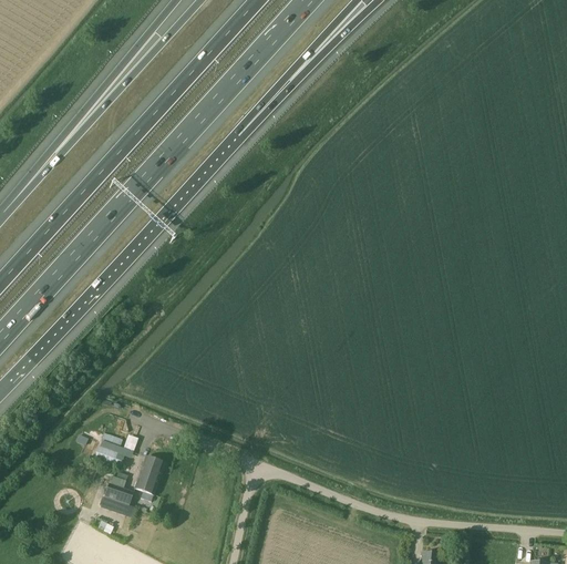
[(119,451),(124,437),(109,431),(106,439),(103,438),(101,443),(99,442),(93,455),(120,465),(124,452),(119,451)]
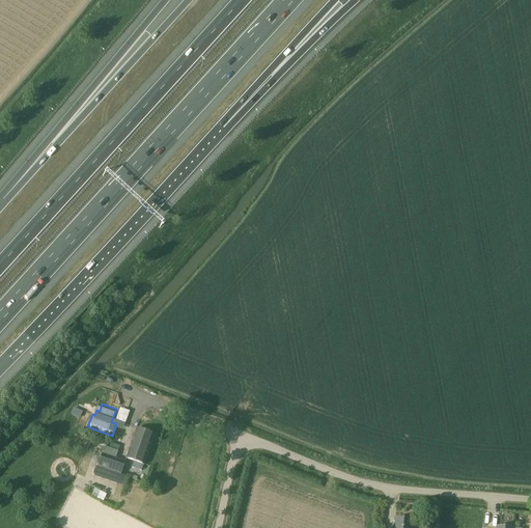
[(80,413),(82,408),(74,405),(72,411),(80,413)]
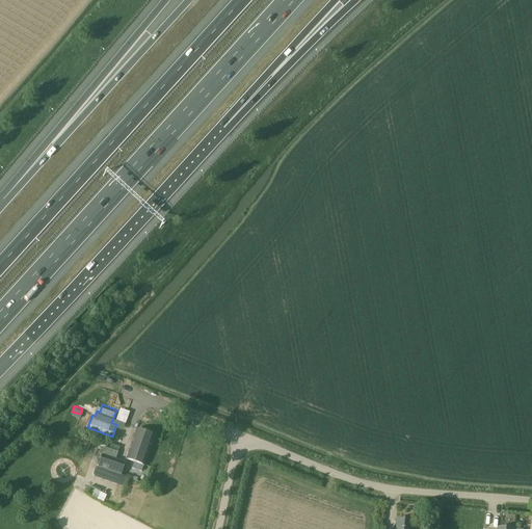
[(136,427),(127,456),(144,463),(155,433),(136,427)]
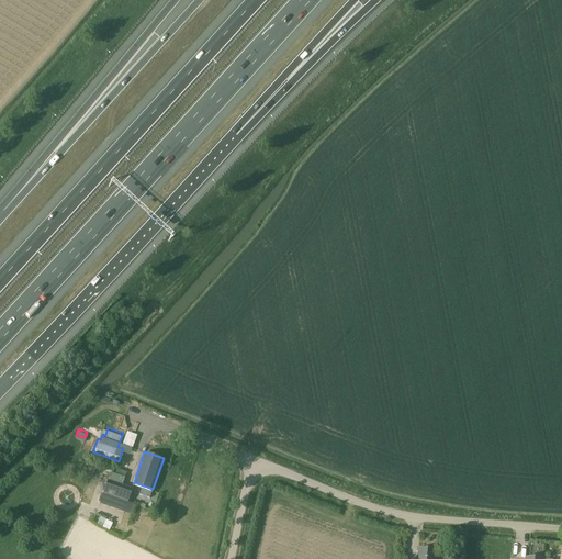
[(108,477),(100,501),(124,510),(133,485),(108,477)]
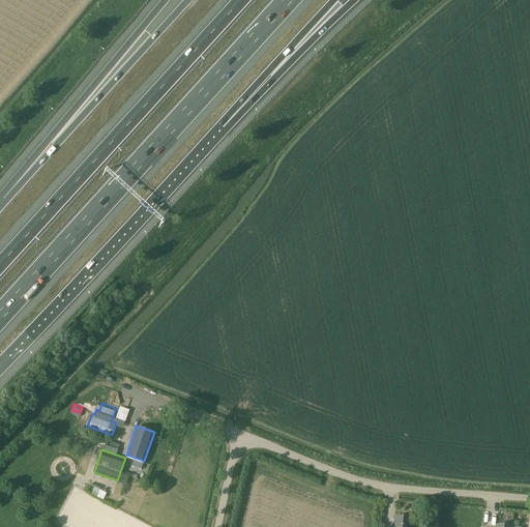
[(306,506),(319,508),(321,495),(308,494),(306,506)]
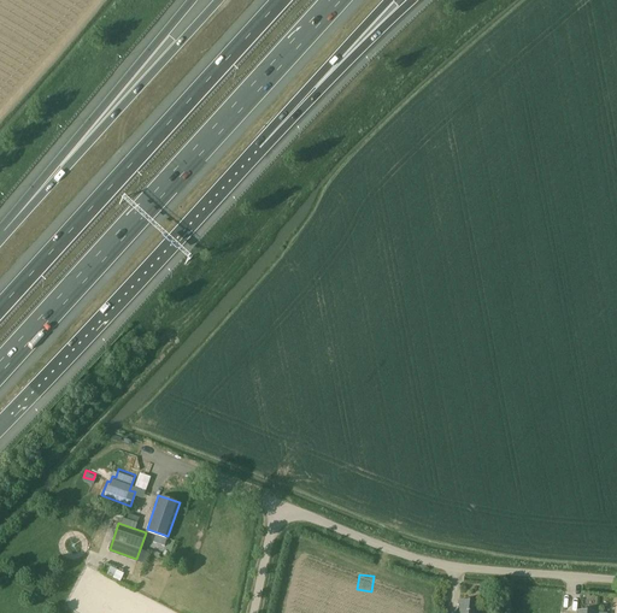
[(476,612),(479,600),(459,597),(458,612),(476,612)]
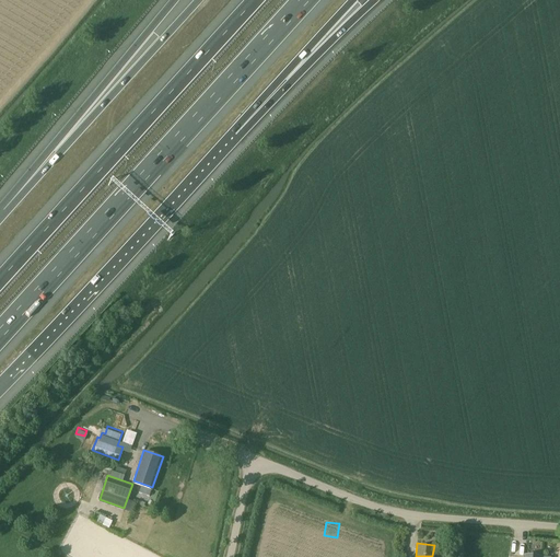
All buildings are outlined.
